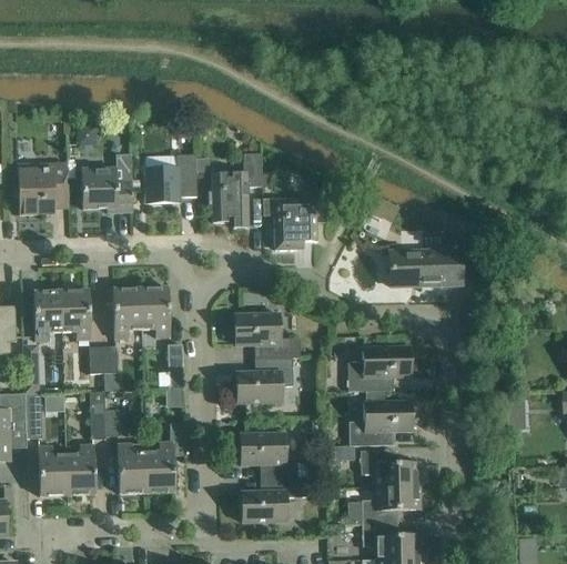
[(195,120),(182,121),(182,137),(195,136),(195,120)]
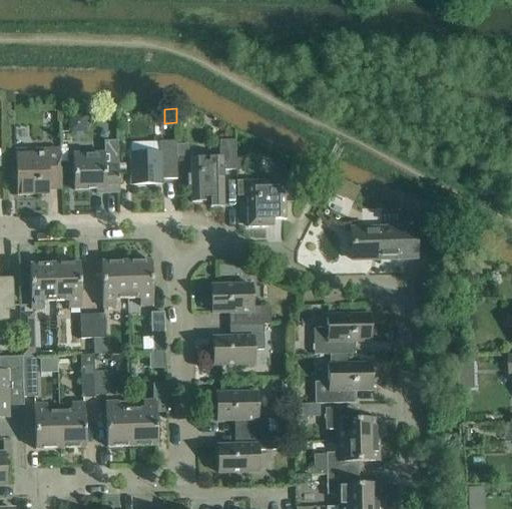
[(131,150),(131,161),(132,181),(156,180),(156,176),(178,175),(177,138),(159,138),(160,149),(131,150)]
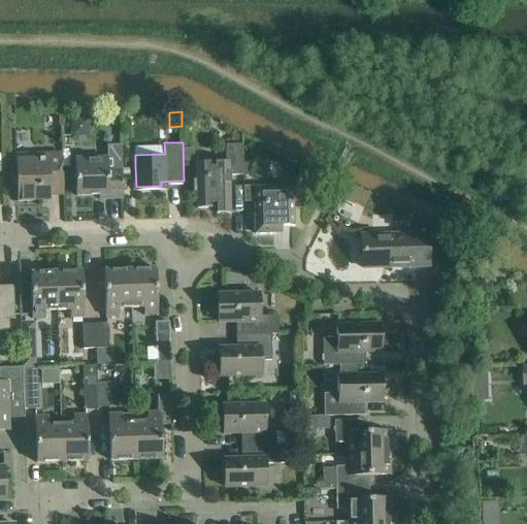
[(193,191),(198,194),(198,205),(217,205),(218,210),(231,210),(230,172),(244,172),(243,142),(226,142),(226,159),(197,160),(197,171),(193,176),(193,191)]
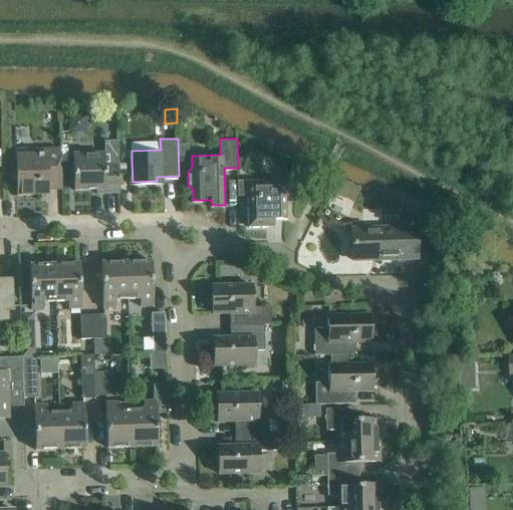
[(16,153),(17,173),(17,193),(50,192),(50,187),(62,187),(61,146),(32,147),(32,152),(16,153)]
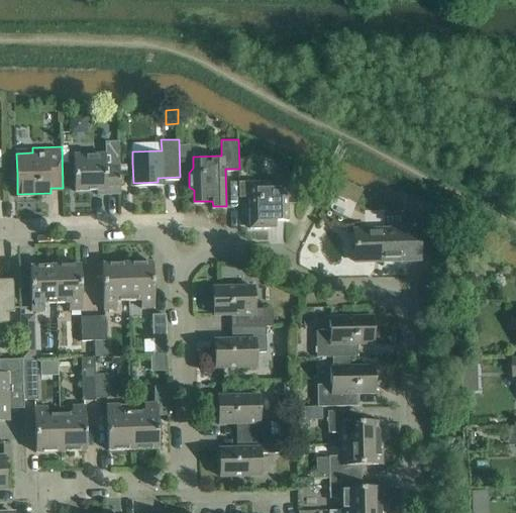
[(75,152),(75,169),(76,189),(106,188),(106,191),(121,191),(120,162),(107,163),(106,151),(75,152)]
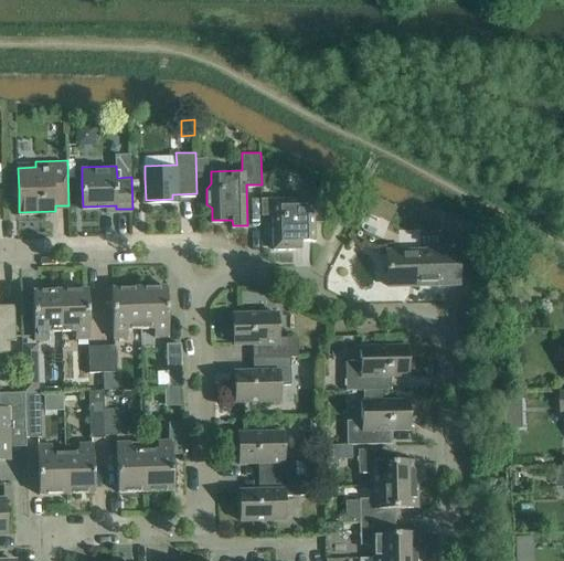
[(343,189),(334,184),(326,201),(334,205),(343,189)]
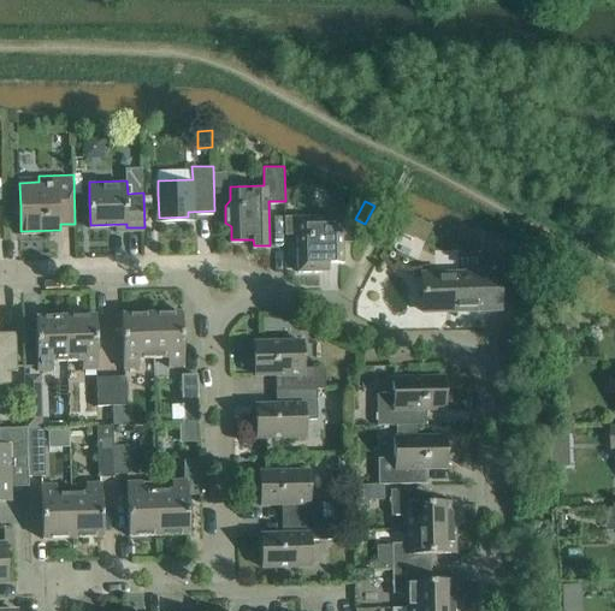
[(297,231),(299,245),(299,270),(323,270),(321,260),(346,260),(344,218),(331,218),(331,213),(301,214),(301,231),(297,231)]
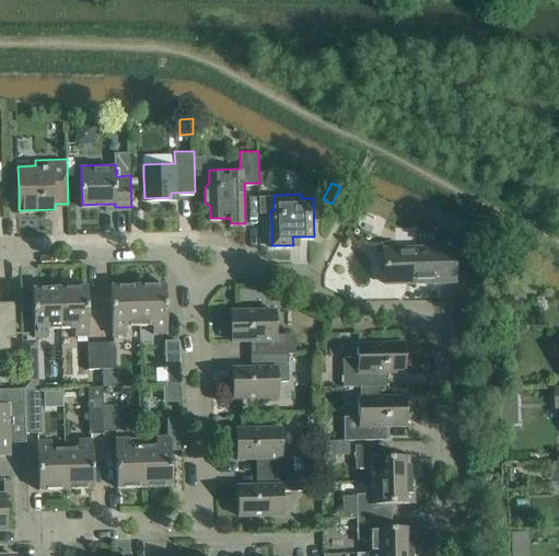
[(385,245),(385,259),(386,281),(456,279),(455,244),(385,245)]
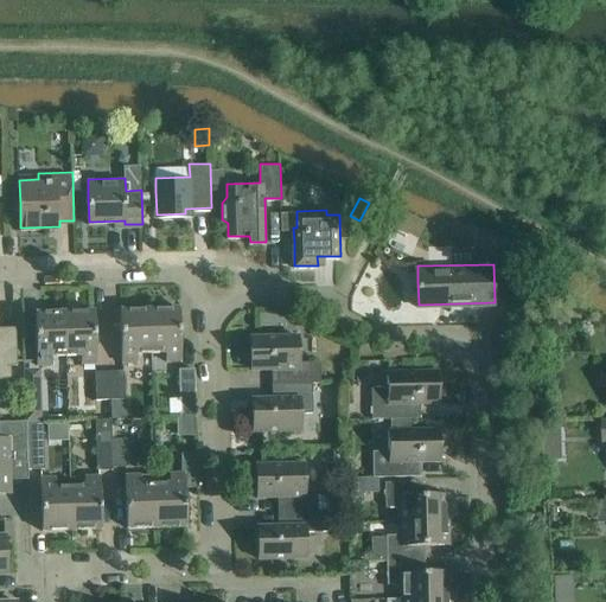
[(150,306),(151,350),(167,350),(167,358),(183,358),(180,305),(150,306)]
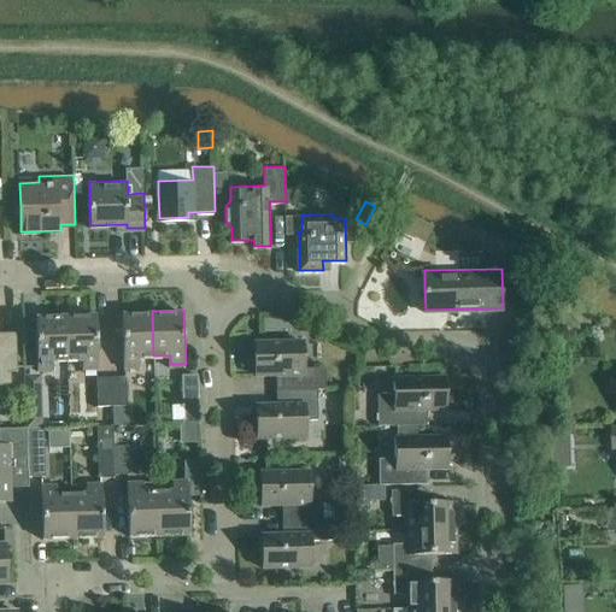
[(153,355),(152,311),(123,312),(124,366),(140,365),(140,357),(153,355)]
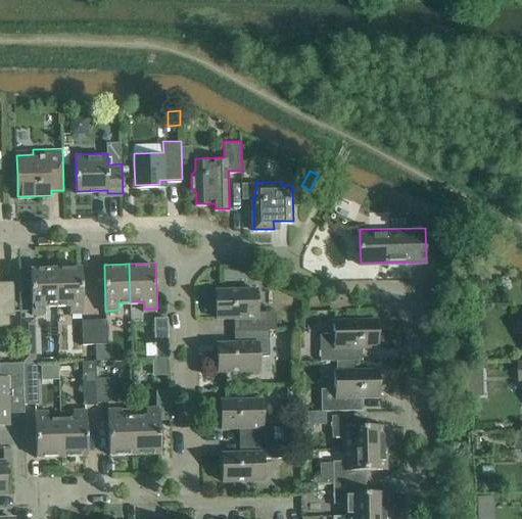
[(57,303),(55,266),(32,267),(33,313),(44,313),(44,304),(57,303)]
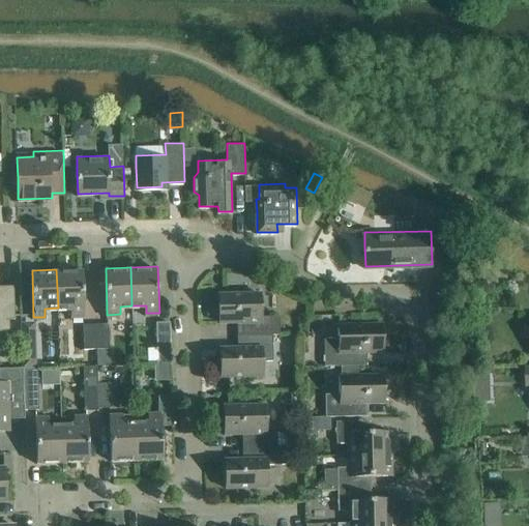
[(84,269),(56,269),(58,308),(70,308),(70,315),(85,315),(84,269)]
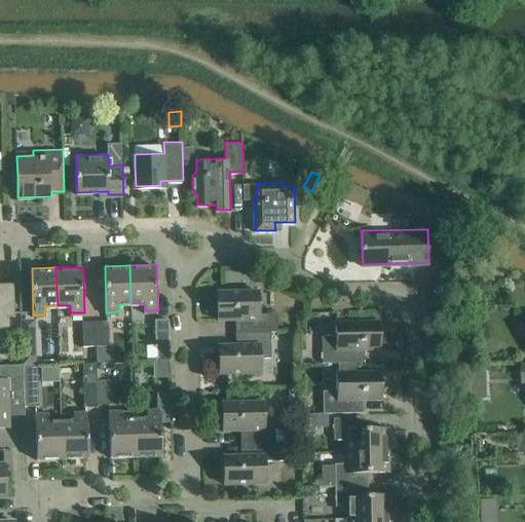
[(0,326),(10,326),(10,314),(15,314),(14,282),(0,282),(0,326)]
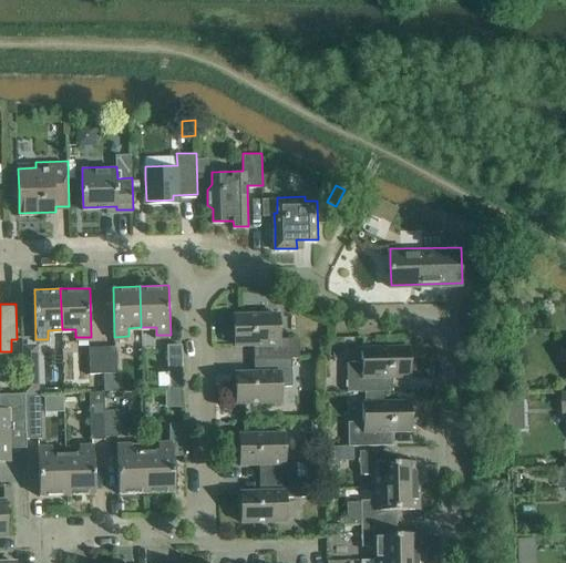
[(261,357),(292,356),(300,356),(300,336),(279,336),(279,311),(235,313),(236,344),(261,343),(261,357)]
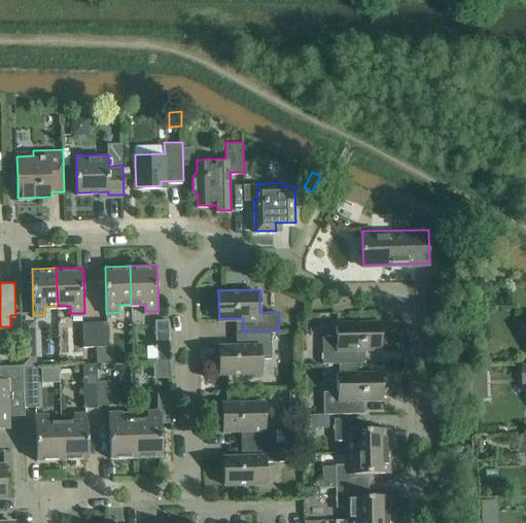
[(170,343),(170,326),(170,318),(156,318),(156,344),(170,343)]
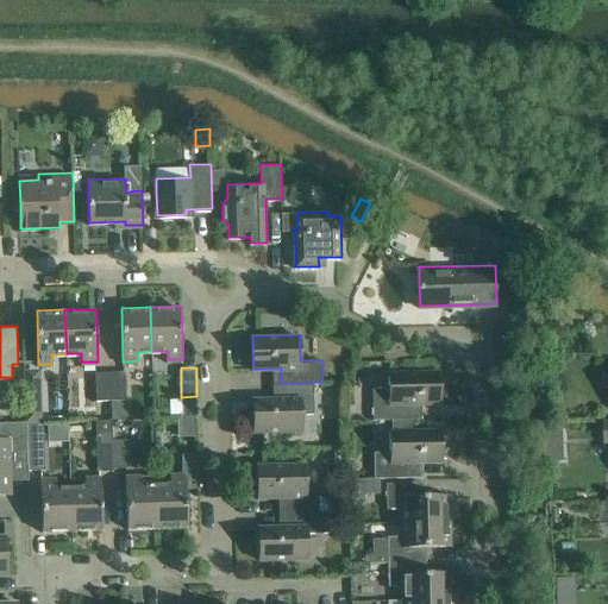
[(110,398),(110,370),(95,370),(95,398),(110,398)]
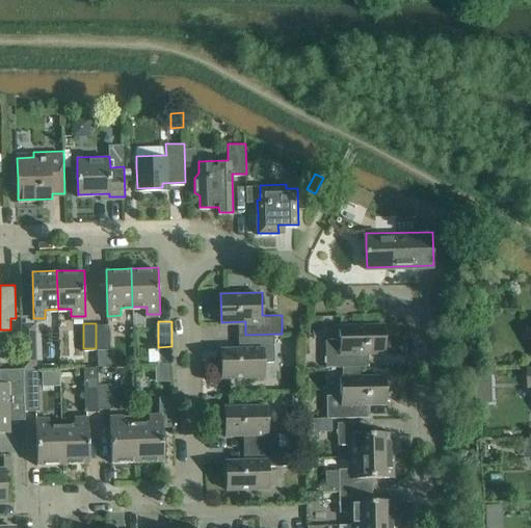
[(108,323),(96,323),(96,348),(108,347),(108,323)]
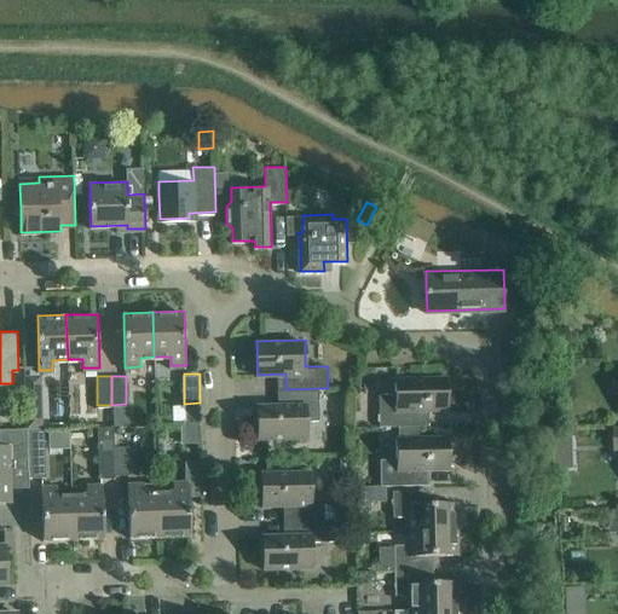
[(381,424),(397,424),(400,424),(420,423),(421,423),(421,409),(448,409),(448,376),(396,377),(397,393),(380,393),(381,424)]
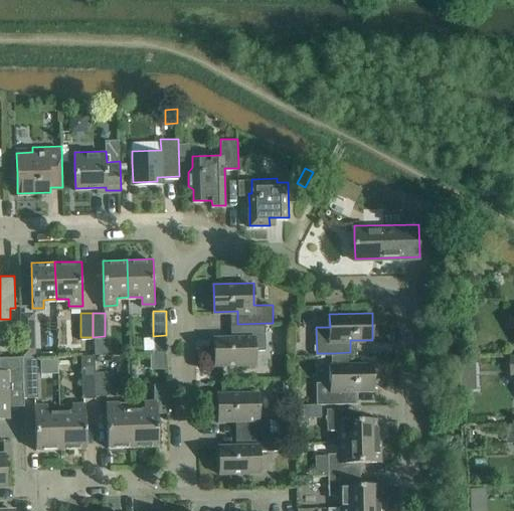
[(266,323),(237,324),(237,335),(214,336),(215,364),(255,363),(255,349),(267,348),(266,323)]
